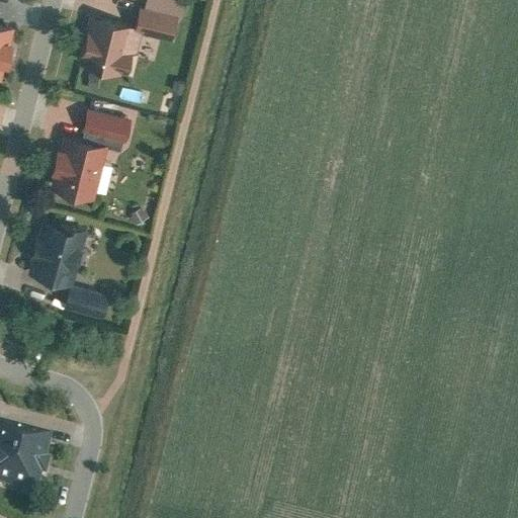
[(92,8),(78,59),(126,72),(140,21),(92,8)]
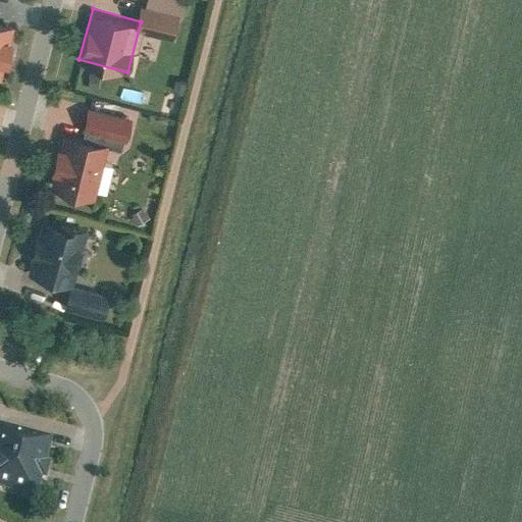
[(0,79),(3,80),(21,22),(0,15),(0,79)]
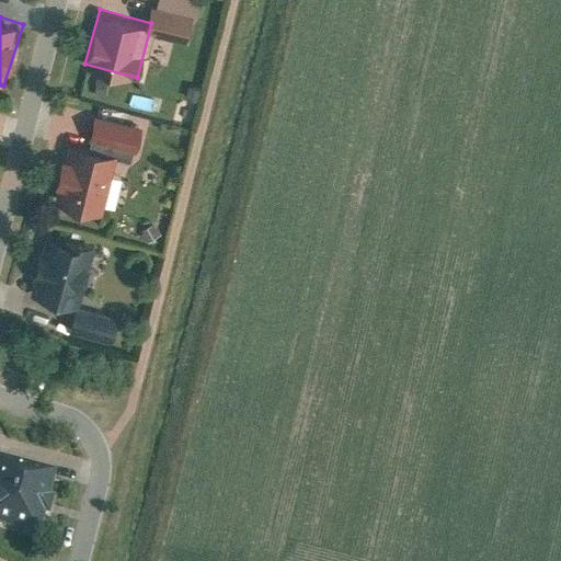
[(83,128),(138,147),(144,130),(89,112),(83,128)]
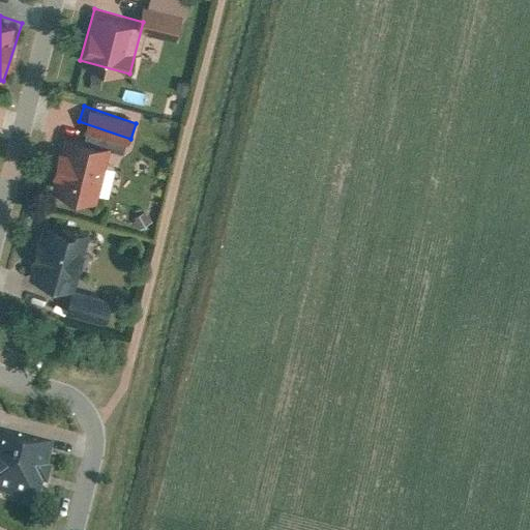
[(53,185),(97,200),(115,148),(69,134),(53,185)]
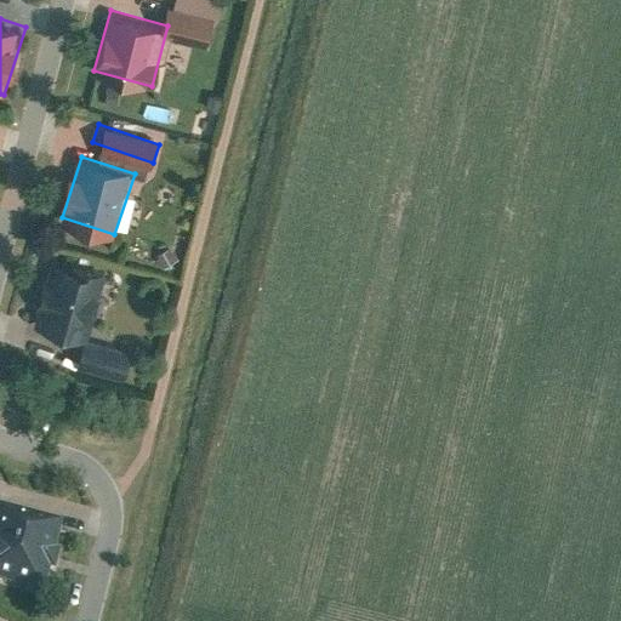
[(28,322),(91,342),(114,273),(51,254),(28,322)]
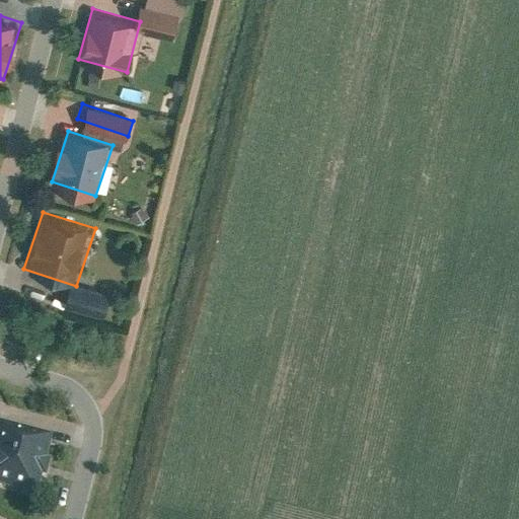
[(71,303),(105,314),(110,297),(76,286),(71,303)]
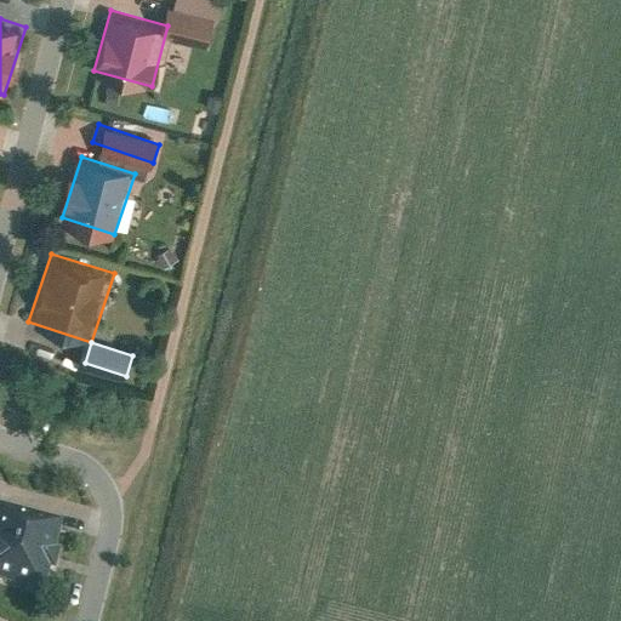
[(0,512),(0,571),(47,587),(67,528),(1,507),(0,512)]
